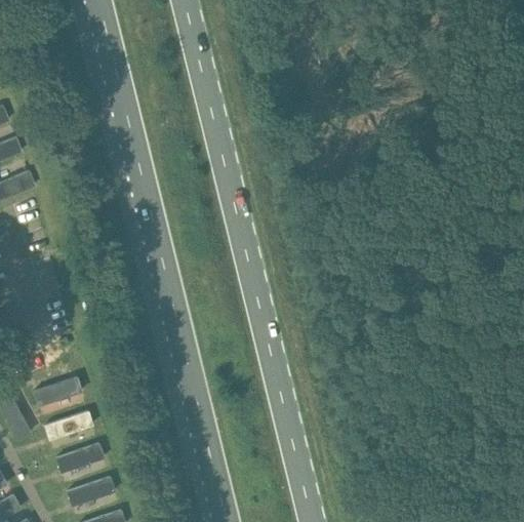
[(0,160),(21,154),(4,106),(0,107),(0,160)]
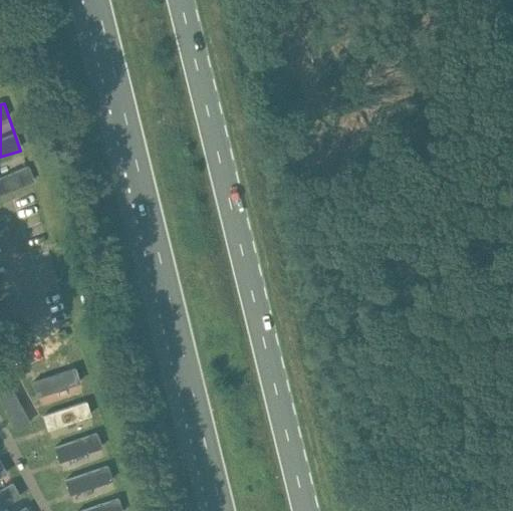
[(0,178),(25,167),(20,156),(0,165),(0,178)]
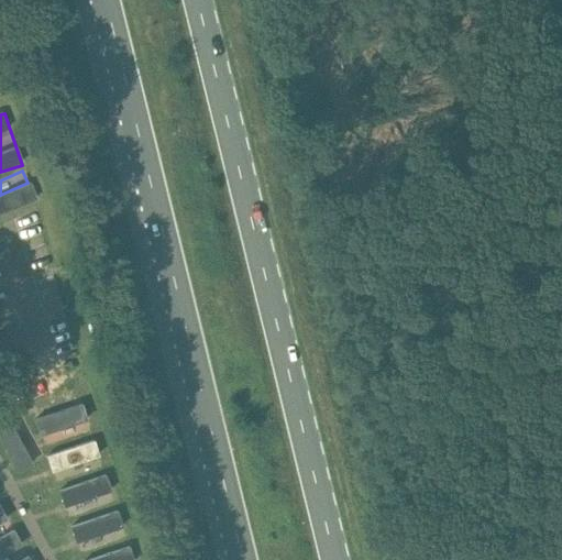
[(34,187),(0,196),(0,211),(39,201),(34,187)]
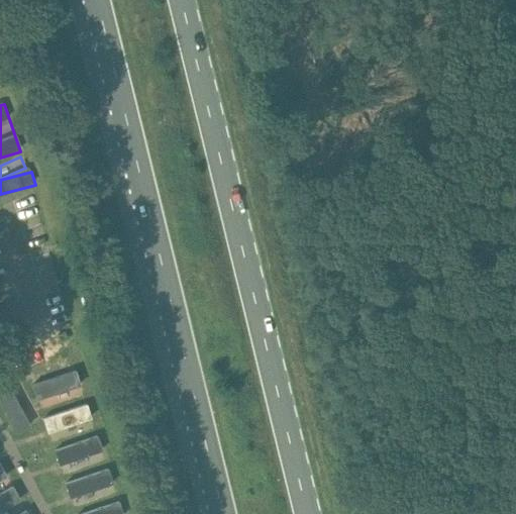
[(45,368),(60,398),(72,392),(59,362),(45,368)]
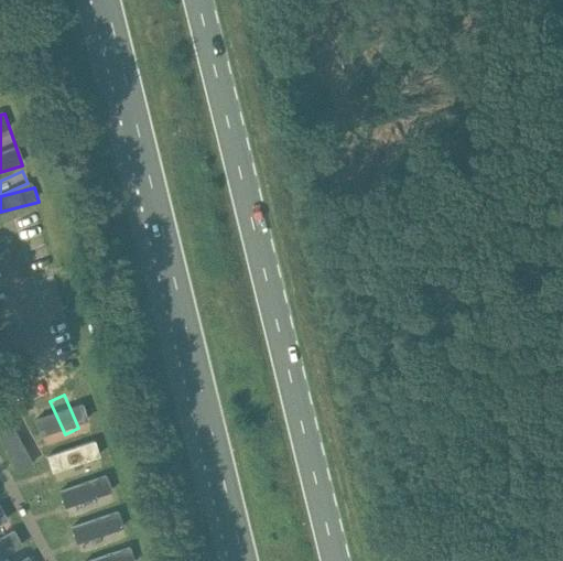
[(35,410),(22,417),(39,449),(52,441),(35,410)]
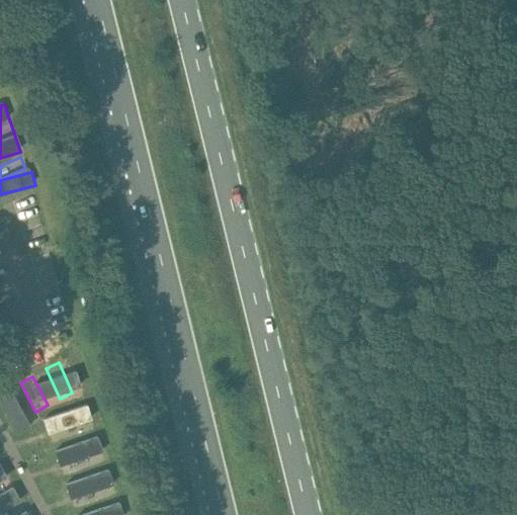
[(11,387),(0,392),(0,404),(12,425),(28,416),(11,387)]
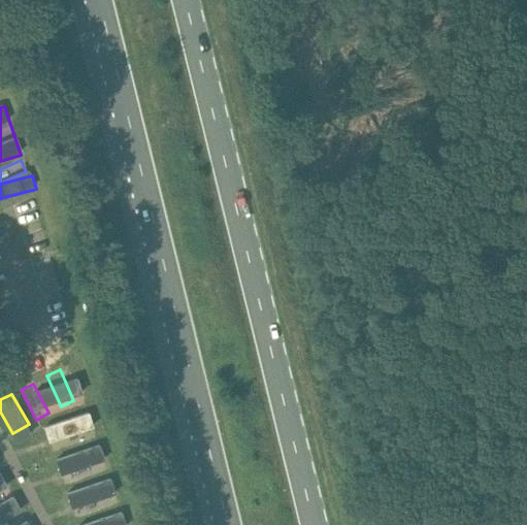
[(90,409),(43,428),(51,446),(97,427),(90,409)]
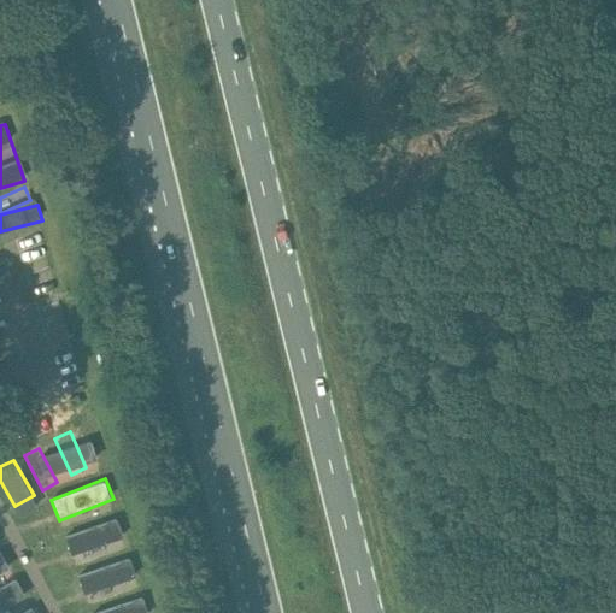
[(116,522),(65,537),(87,612),(91,612),(145,612),(135,577),(133,577),(116,522)]
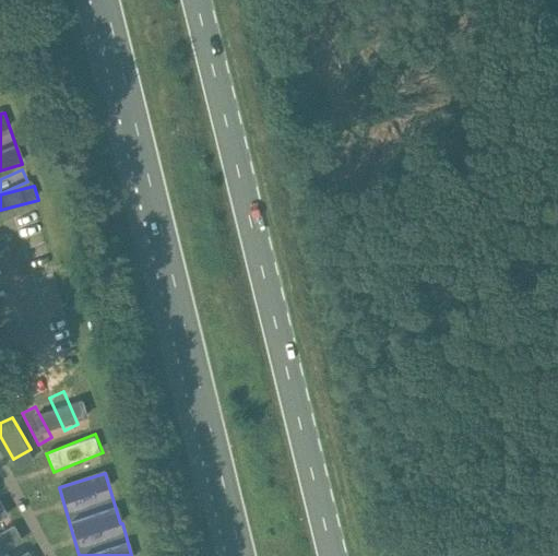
[(31,555),(0,503),(0,555),(31,555)]
